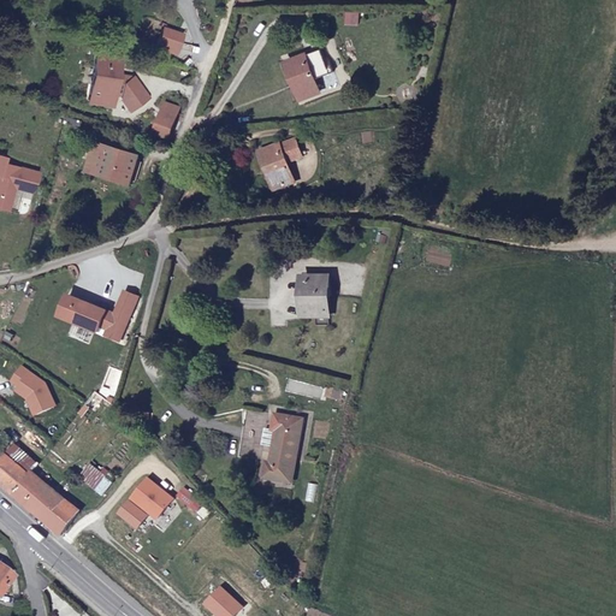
[(286,61),(300,96),(319,89),(315,76),(333,70),(326,52),(321,54),(319,48),(286,61)]
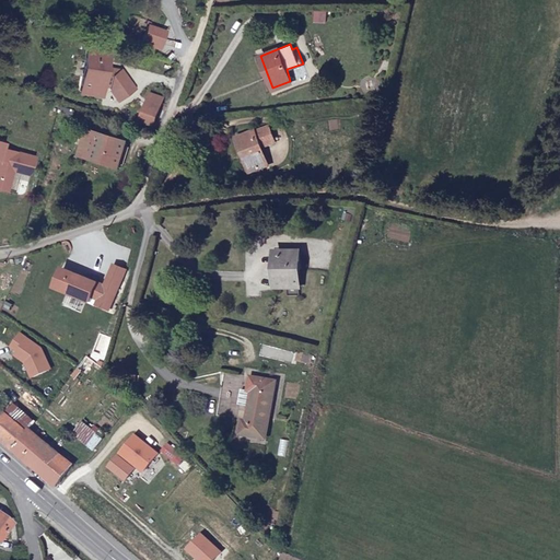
[(113,58),(92,53),(85,71),(89,71),(86,80),(83,79),(80,93),(102,100),(113,58)]
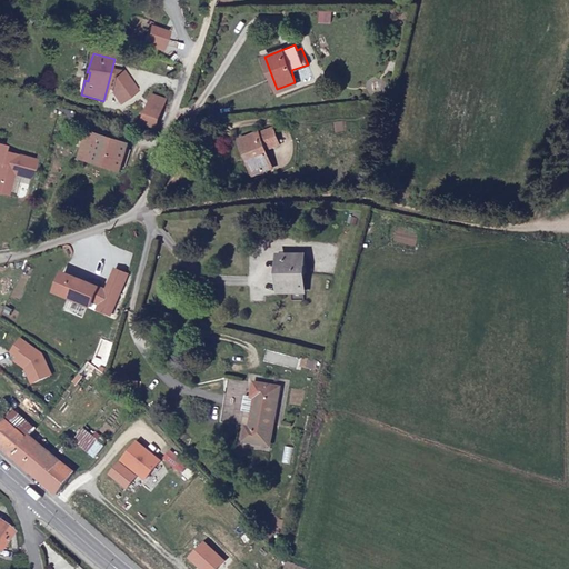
[(149,108),(143,126),(155,129),(160,112),(149,108)]
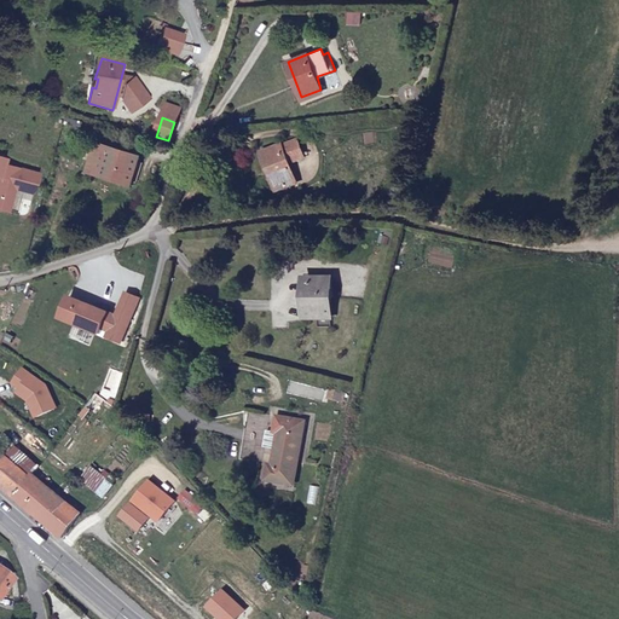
[(304,156),(298,139),(264,152),(277,189),(294,183),(288,163),(304,156)]
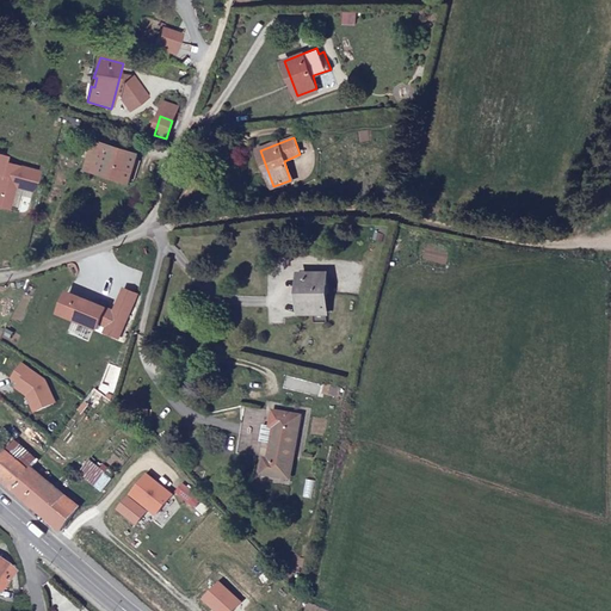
[(130,183),(137,155),(100,144),(94,167),(103,168),(102,174),(130,183)]
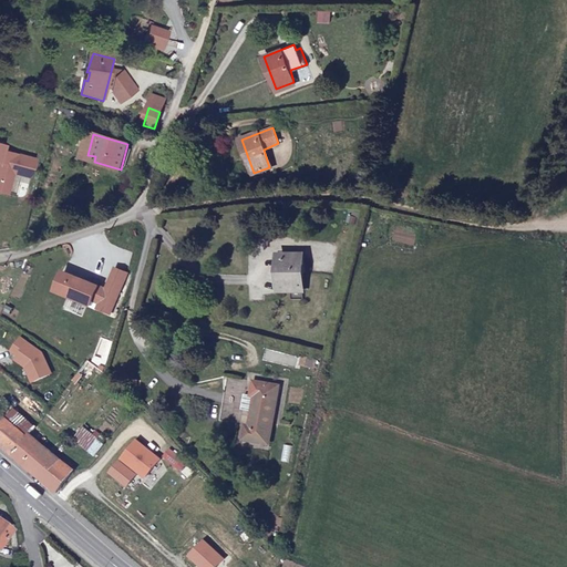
[(300,259),(277,258),(277,289),(300,288),(300,259)]
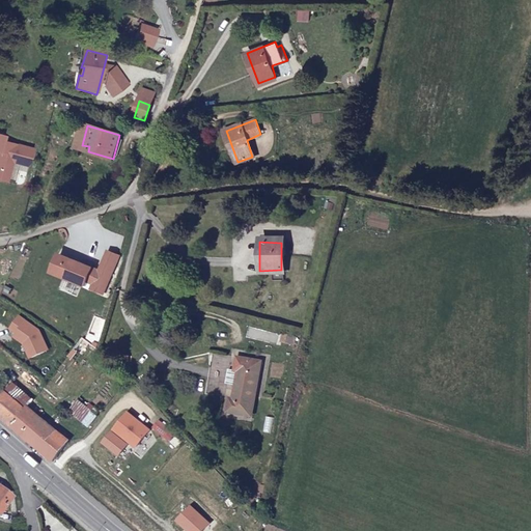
[(208,352),(202,389),(220,392),(226,354),(208,352)]
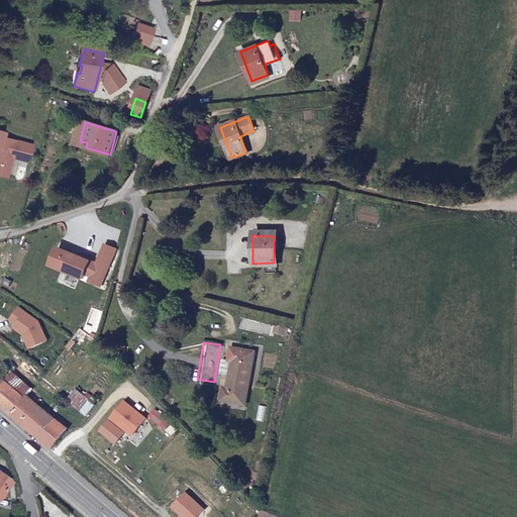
[(220,385),(218,398),(243,402),(249,371),(252,349),(227,345),(225,358),(228,358),(223,386),(220,385)]
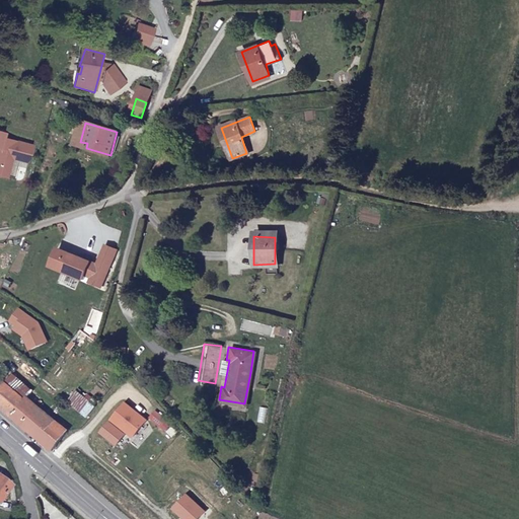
[(126,370),(118,362),(115,365),(123,374),(126,370)]
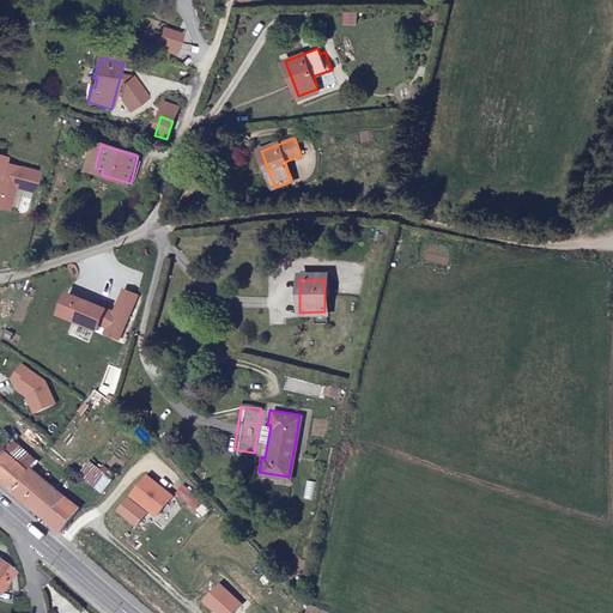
[(14,441),(0,455),(0,481),(59,532),(78,509),(34,469),(40,462),(35,459),(14,441)]
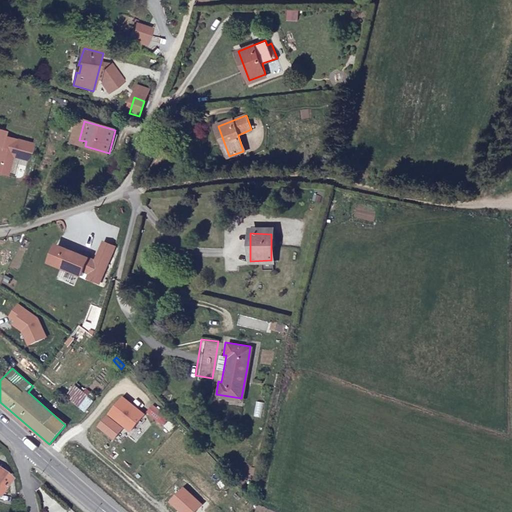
[(69,398),(79,409),(81,411),(87,403),(90,400),(77,389),(69,398)]
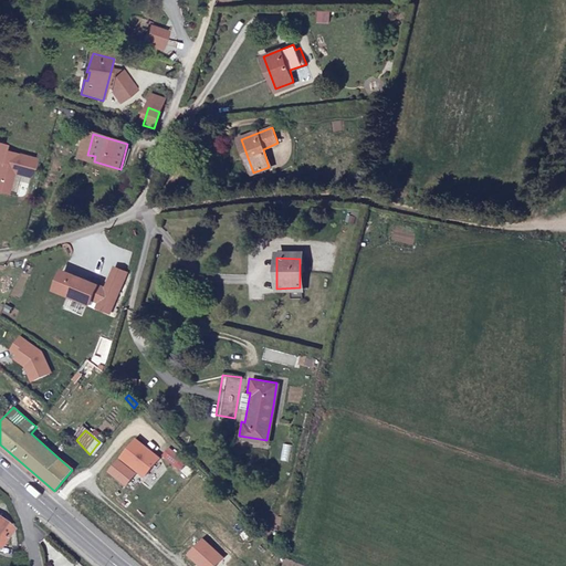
[(0,538),(10,527),(0,520),(0,538)]
